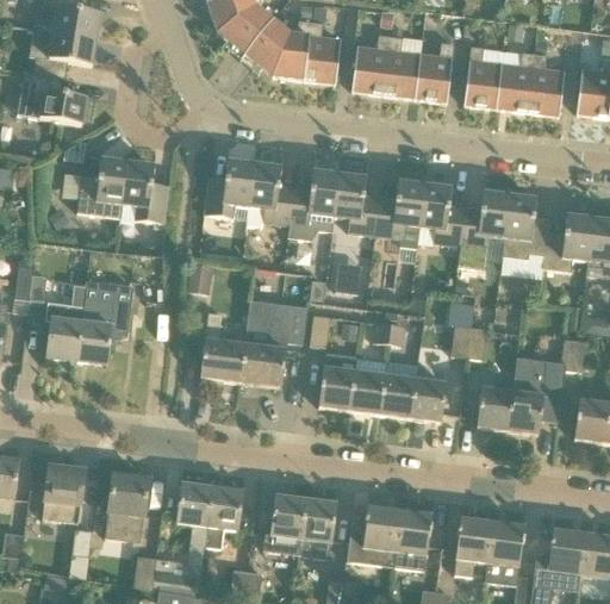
[(38,0),(35,29),(53,32),(95,39),(99,12),(76,8),(78,0),(38,0)]
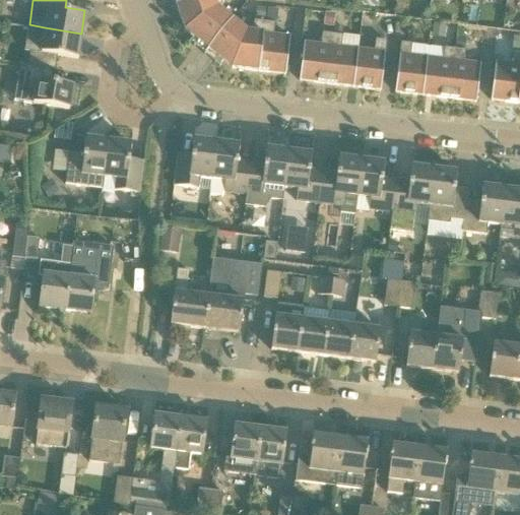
[(179,0),(176,1),(185,26),(217,4),(215,0),(179,0)]
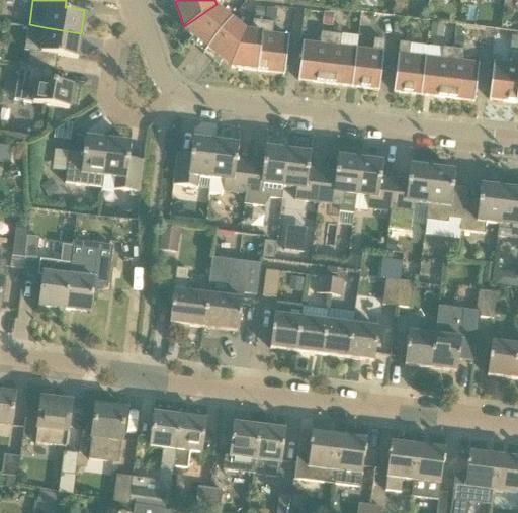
[(207,46),(231,16),(217,4),(184,26),(192,33),(207,46)]
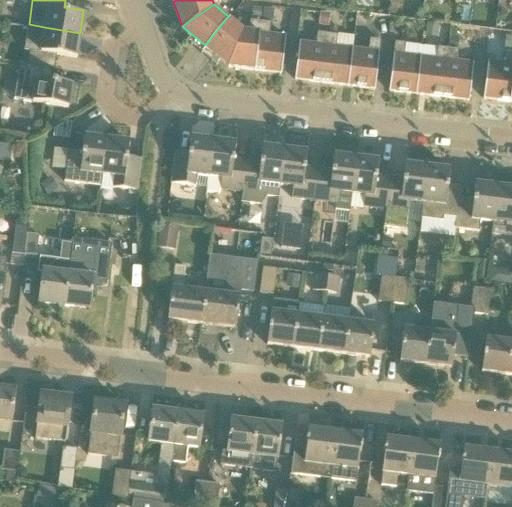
[(422,16),(423,5),(417,4),(412,8),(411,15),(422,16)]
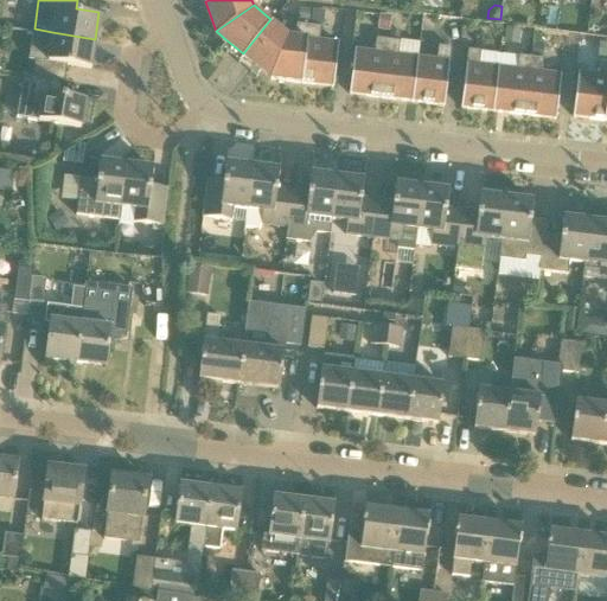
[(389,26),(390,12),(379,11),(377,25),(389,26)]
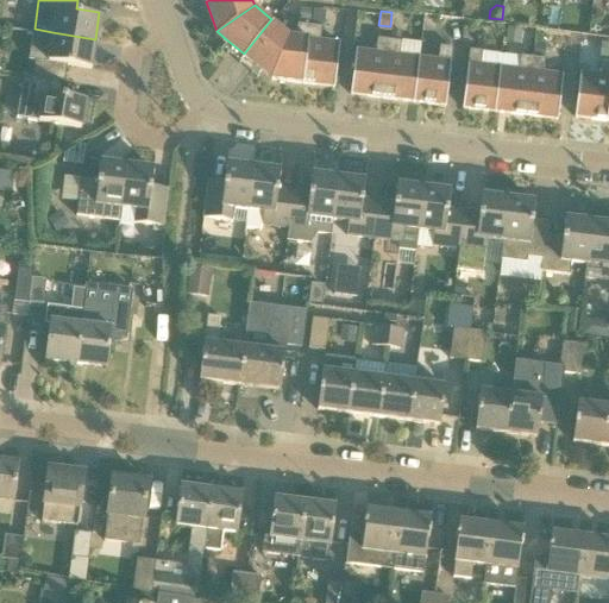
[(548,12),(541,11),(534,16),(533,23),(547,25),(548,12)]
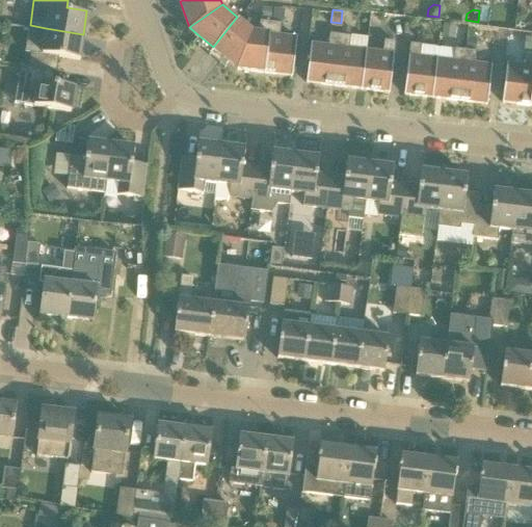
[(253,29),(237,17),(213,47),(237,66),(253,29)]
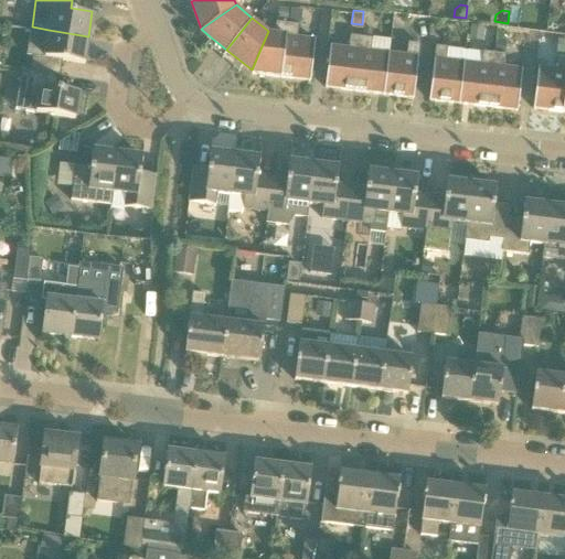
[(280,74),(287,20),(276,19),(274,31),(268,31),(252,70),(280,74)]
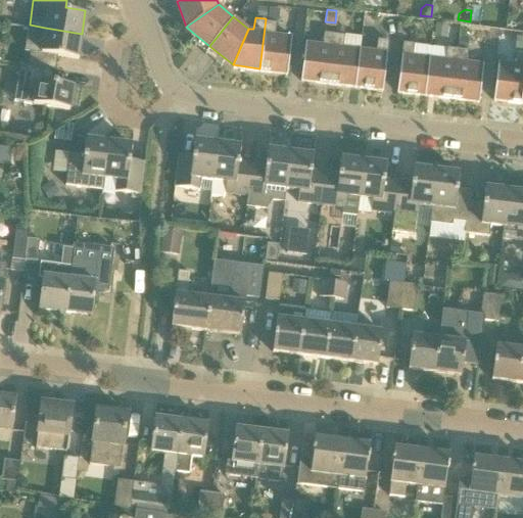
[(266,18),(259,68),(287,72),(292,34),(275,32),(276,19),(266,18)]
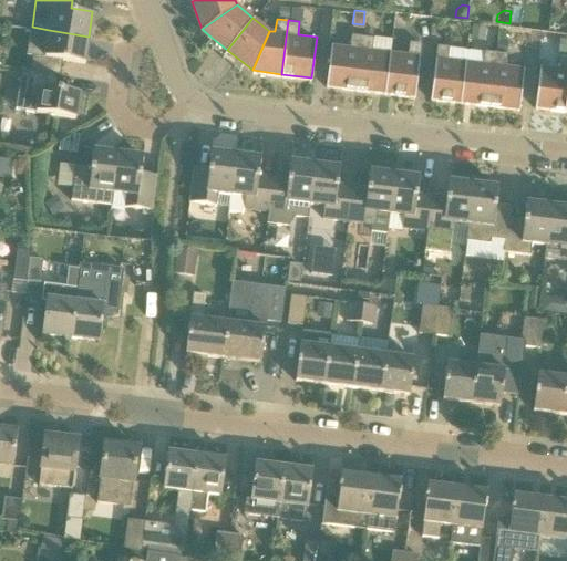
[(486,23),(472,21),(470,35),(484,38),(486,23)]
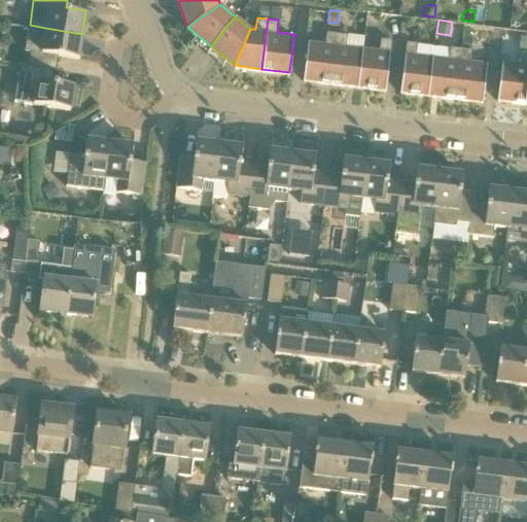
[(58,53),(78,57),(82,34),(45,28),(30,25),(26,48),(30,49),(29,62),(29,63),(56,67),(58,53)]
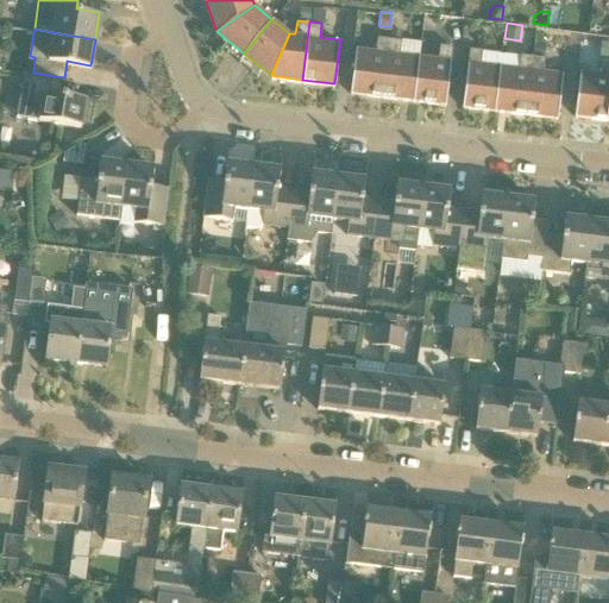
[(382,94),(389,36),(377,35),(376,49),(356,46),(350,90),(382,94)]
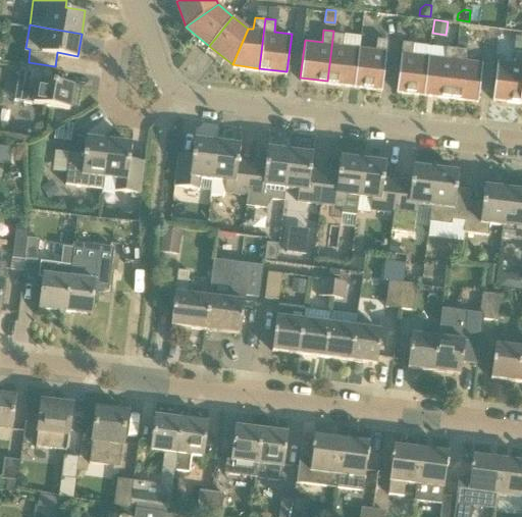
[(354,84),(359,46),(343,44),(345,32),(333,31),(327,81),(354,84)]
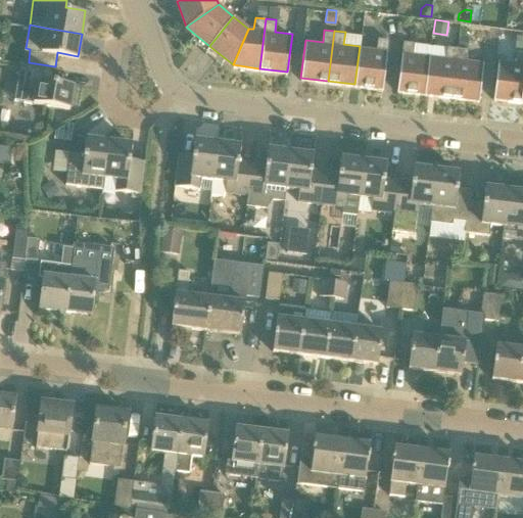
[(470,35),(459,34),(458,46),(468,47),(470,35)]
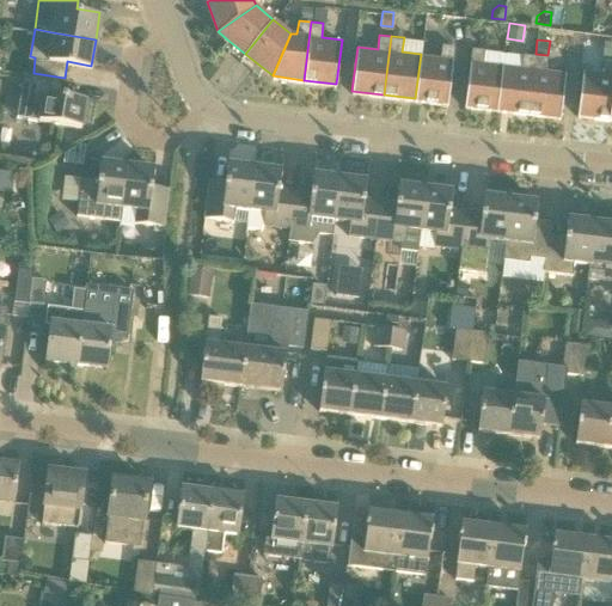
[(421,54),(415,98),(448,102),(456,44),(442,42),(440,56),(421,54)]
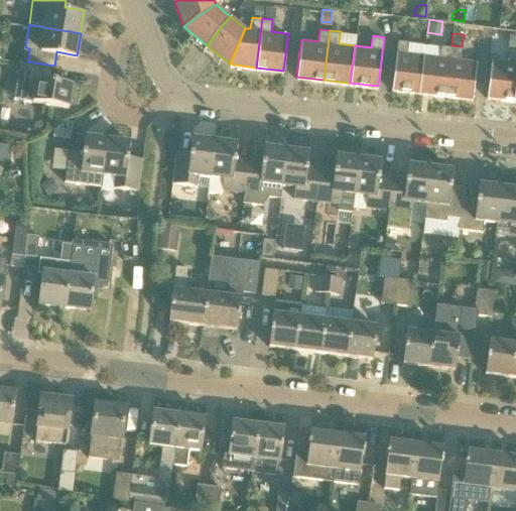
[(419,91),(423,53),(407,52),(409,40),(398,38),(392,88),(419,91)]
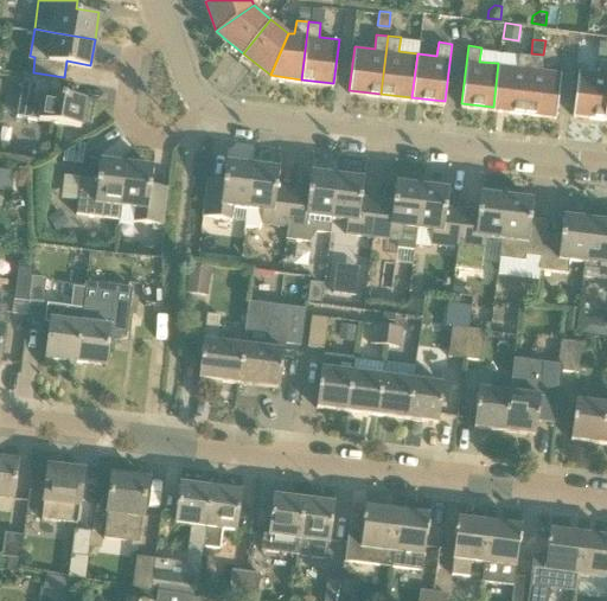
[(524,112),(531,53),(519,52),(517,65),(498,63),(493,107),(524,112)]
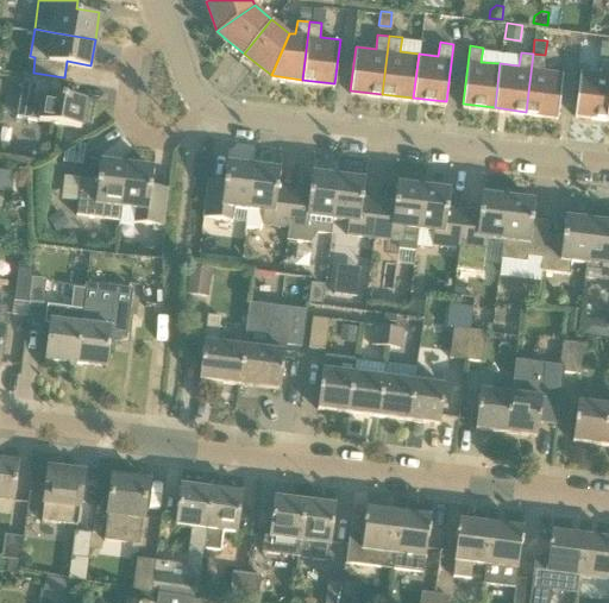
[(533,54),(526,112),(558,115),(563,71),(544,69),(545,55),(533,54)]
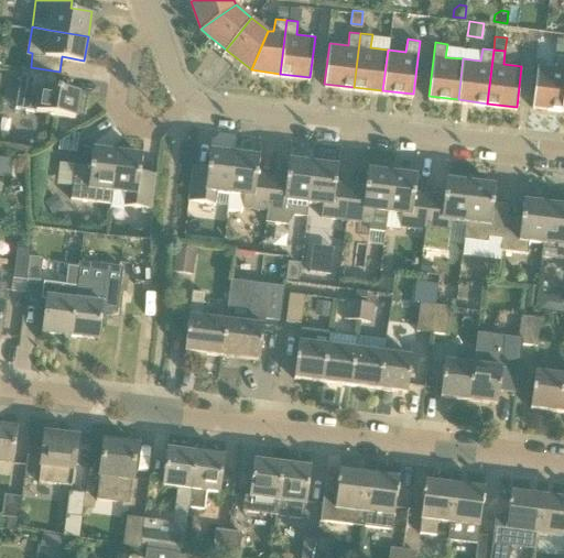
[(560,108),(563,75),(563,53),(557,53),(555,66),(538,64),(532,105),(560,108)]
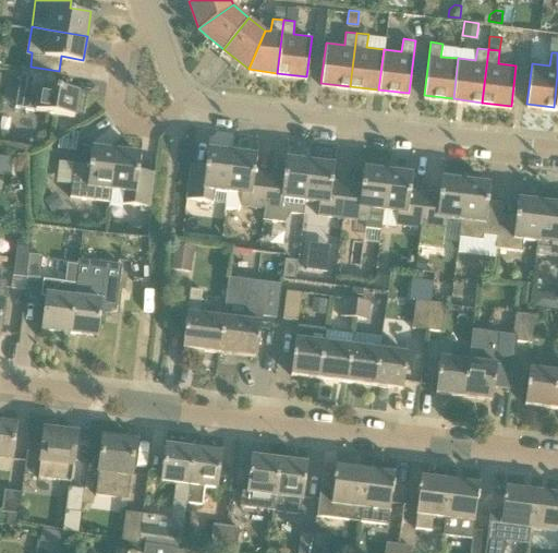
[(31,67),(31,65),(22,64),(15,104),(74,113),(79,88),(57,85),(59,71),(31,67)]
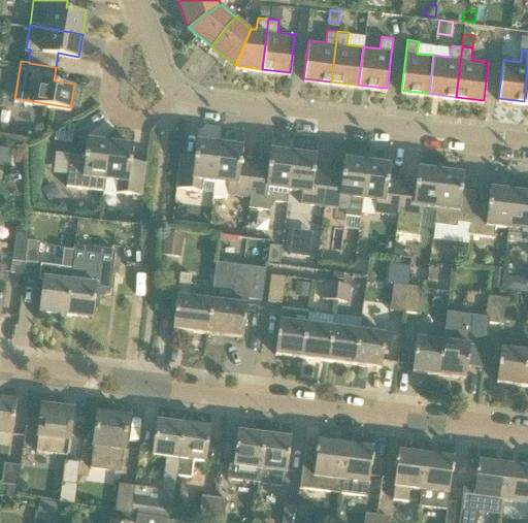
[(105,177),(110,140),(87,137),(85,158),(69,156),(66,184),(91,187),(92,175),(105,177)]
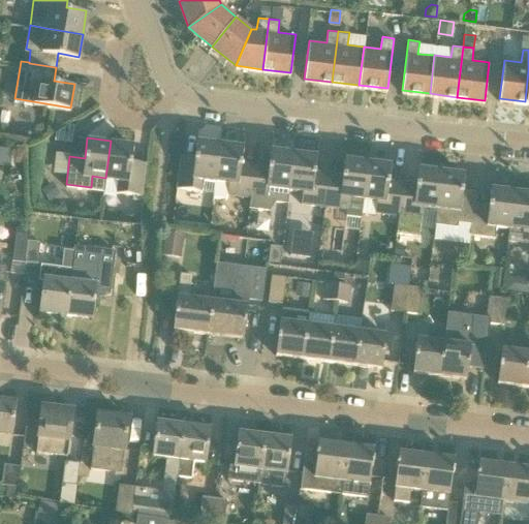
[(203,177),(215,179),(220,142),(197,139),(195,155),(180,153),(176,185),(200,188),(203,177)]
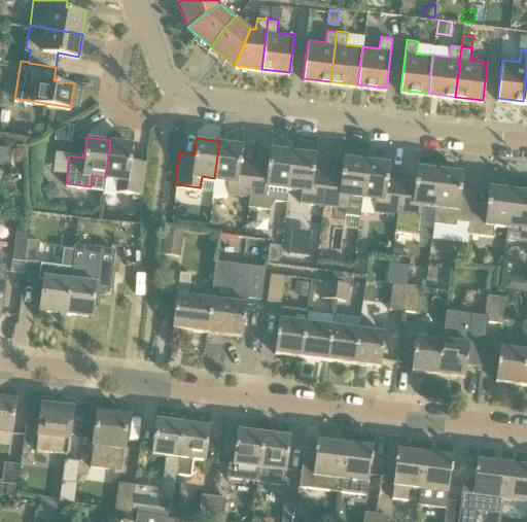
[(116,193),(117,189),(141,193),(145,160),(131,159),(133,143),(110,140),(105,177),(104,190),(116,193)]
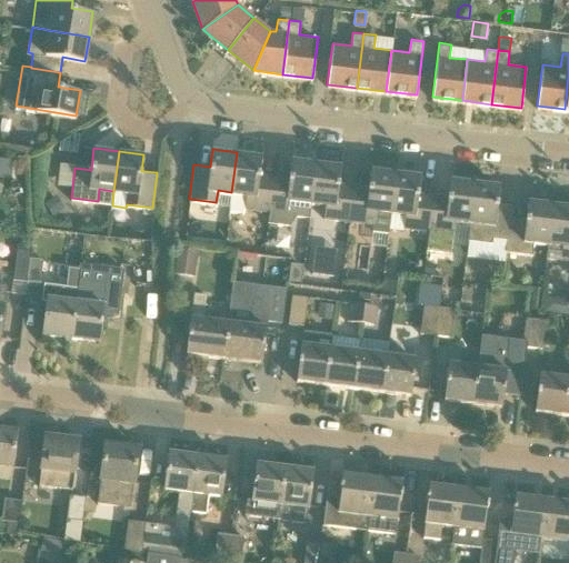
[(245,212),(245,205),(270,209),(275,172),(260,171),(261,156),(237,152),(231,192),(229,210),(245,212)]
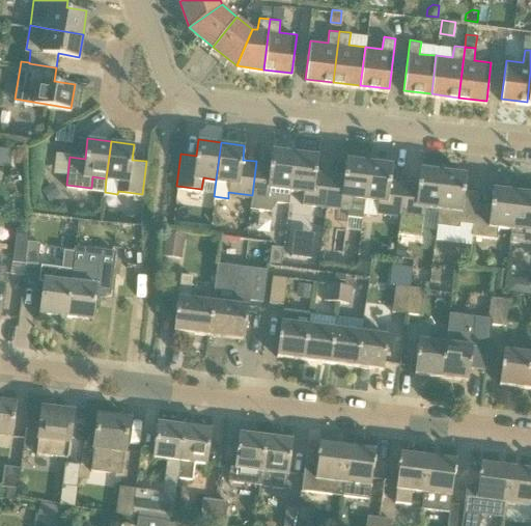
[(275,198),(288,199),(295,151),(272,148),(271,163),(256,161),(252,195),(251,206),(267,209),(275,198)]
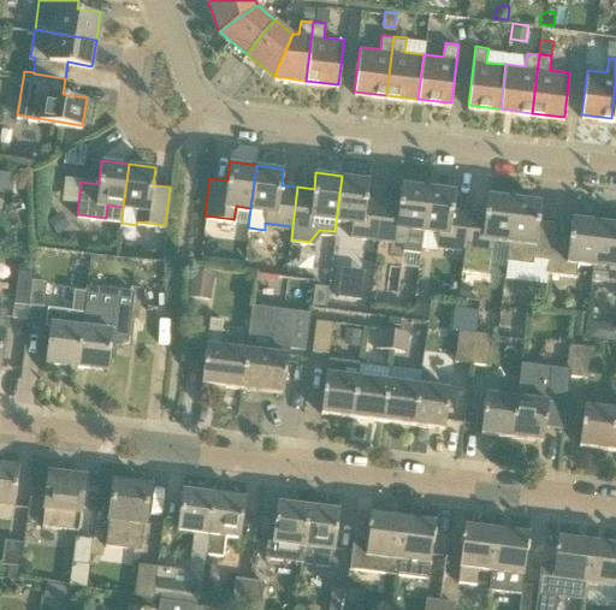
[(350,234),(378,237),(383,197),(367,195),(369,179),(342,176),(335,231),(336,232),(337,219),(353,220),(350,234)]
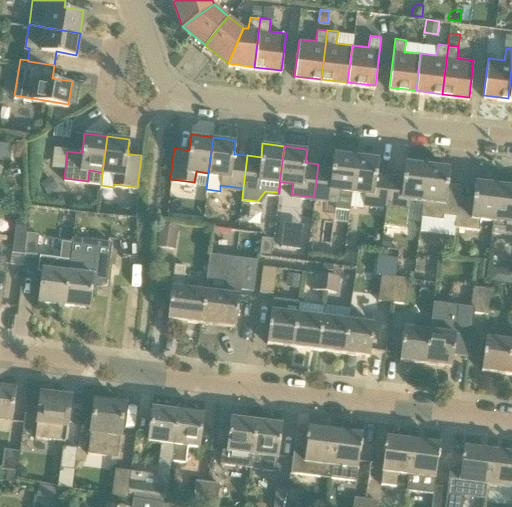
[(314,197),(337,200),(336,206),(349,207),(356,155),(334,152),(332,166),(318,164),(314,197)]
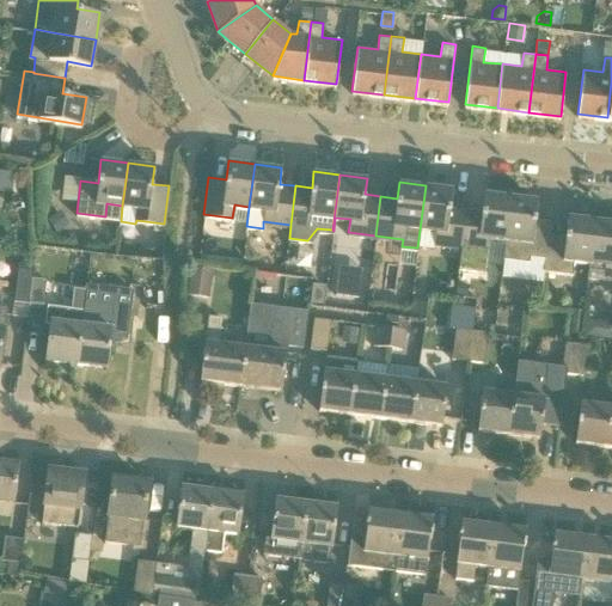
[(434,243),(461,246),(466,207),(450,204),(452,189),(426,185),(417,248),(418,248),(421,228),(435,230),(434,243)]
